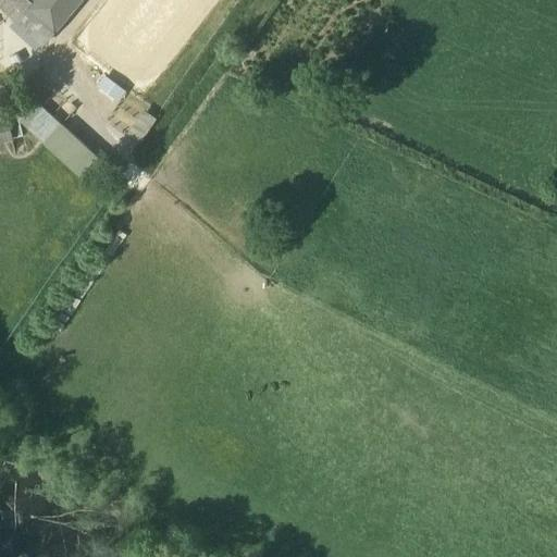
[(27,0),(27,1),(26,0),(7,0),(0,8),(0,9),(11,21),(22,10),(50,31),(75,0),(27,0)]
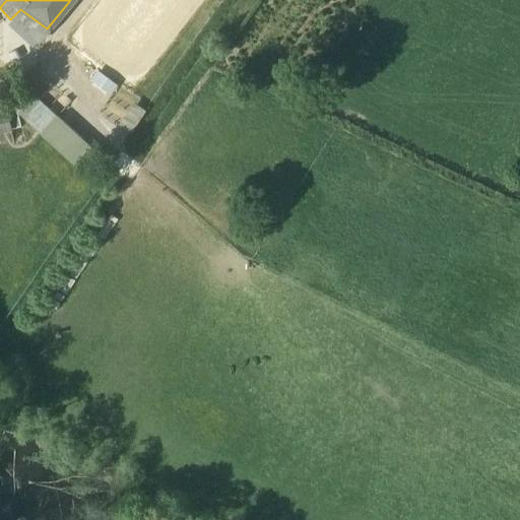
[(37,43),(47,28),(20,9),(10,19),(37,43)]
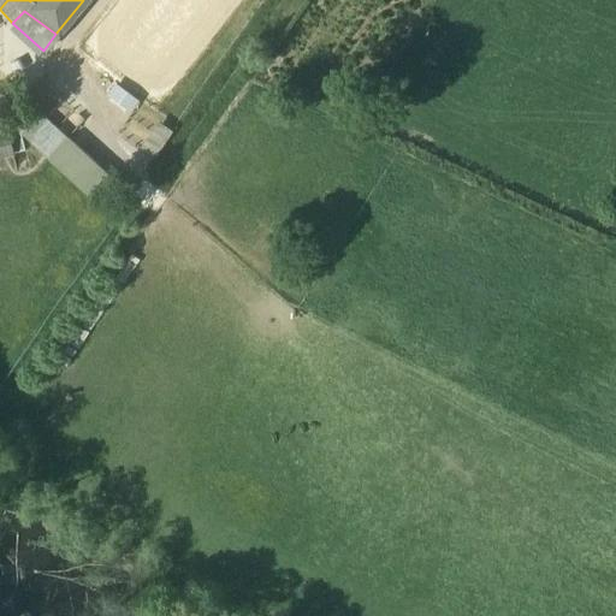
[(138,100),(114,83),(106,95),(130,112),(138,100)]
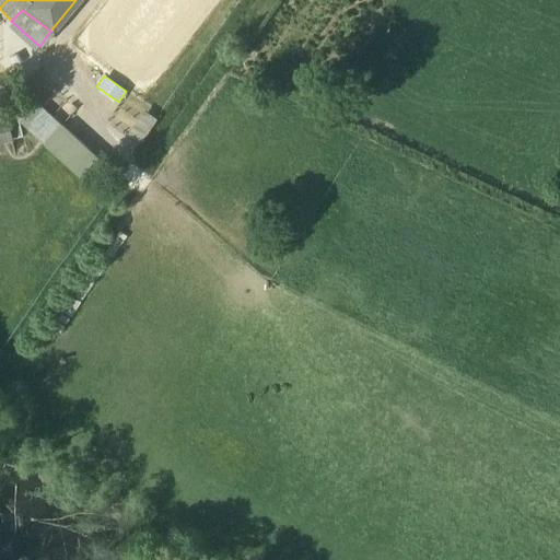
[(20,124),(88,182),(111,154),(65,117),(62,120),(28,92),(9,115),(12,118),(20,124)]
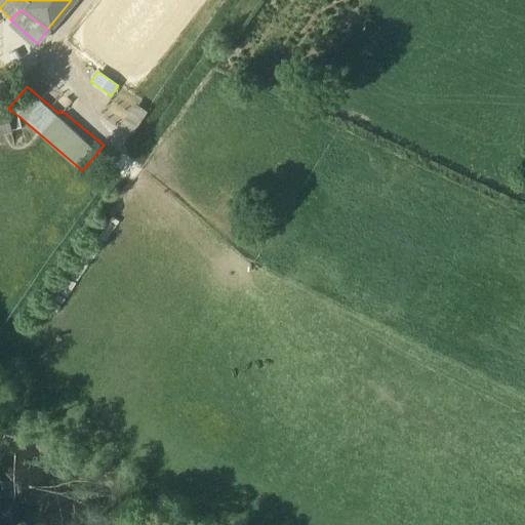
[(147,112),(134,104),(119,125),(131,133),(147,112)]
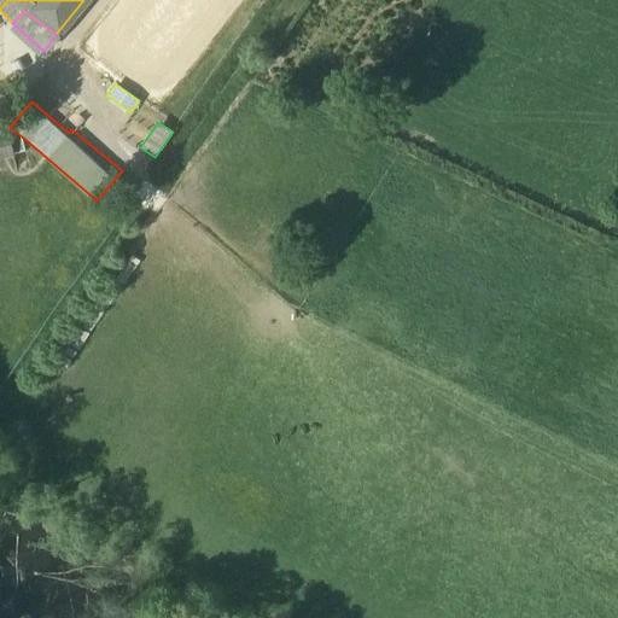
[(24,152),(22,136),(13,130),(9,132),(13,155),(24,152)]
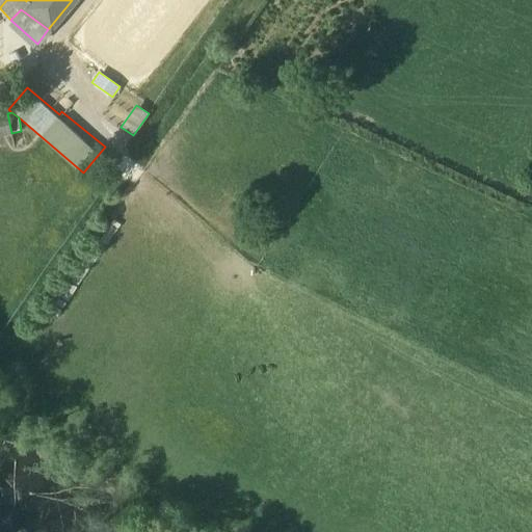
[(0,135),(11,133),(7,113),(0,114),(0,135)]
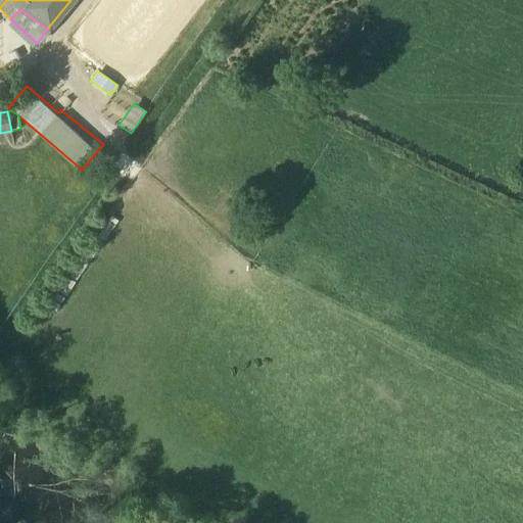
[(348,168),(340,164),(332,180),(341,184),(348,168)]
